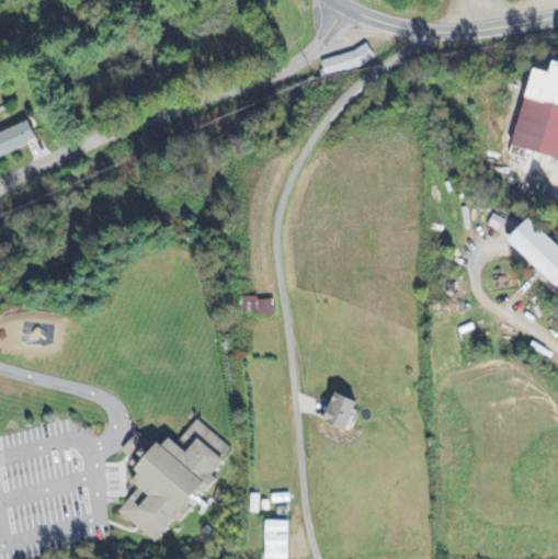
[(319,60),(323,75),(373,58),(368,44),(319,60)]
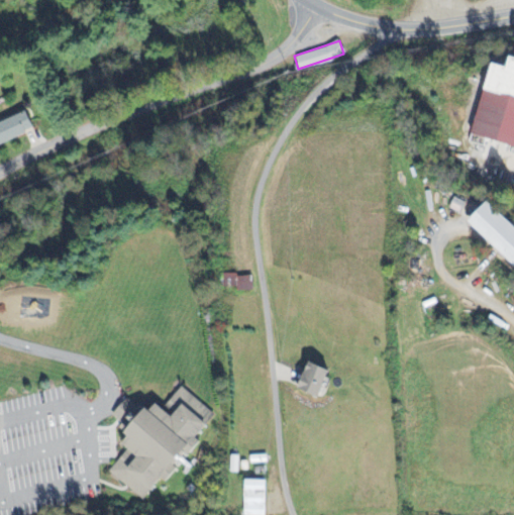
[(0,145),(35,128),(27,110),(0,122),(0,145)]
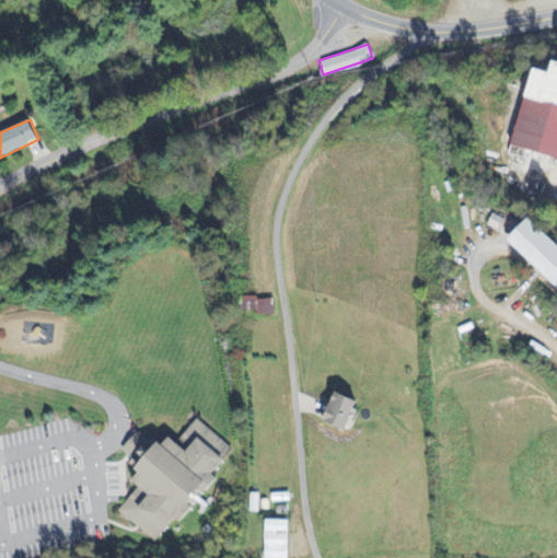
[(556,240),(535,218),(512,240),(556,286),(556,240)]
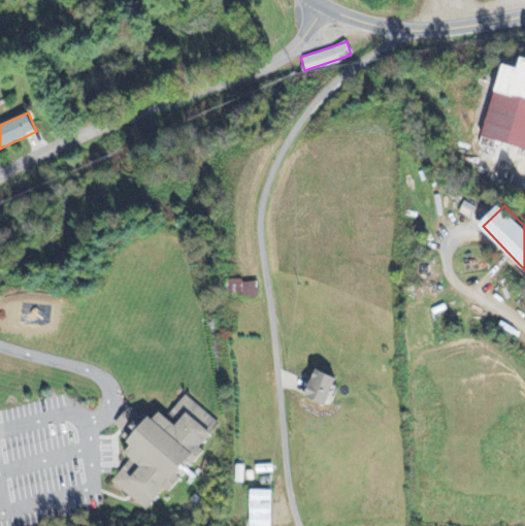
[(236,296),(259,294),(258,280),(235,282),(236,296)]
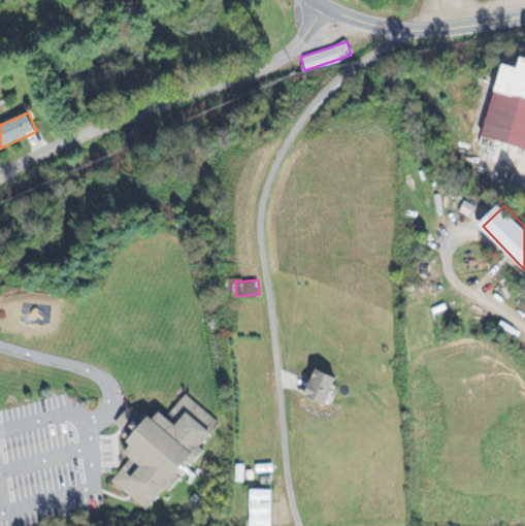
[(339,376),(318,370),(309,399),(331,405),(339,376)]
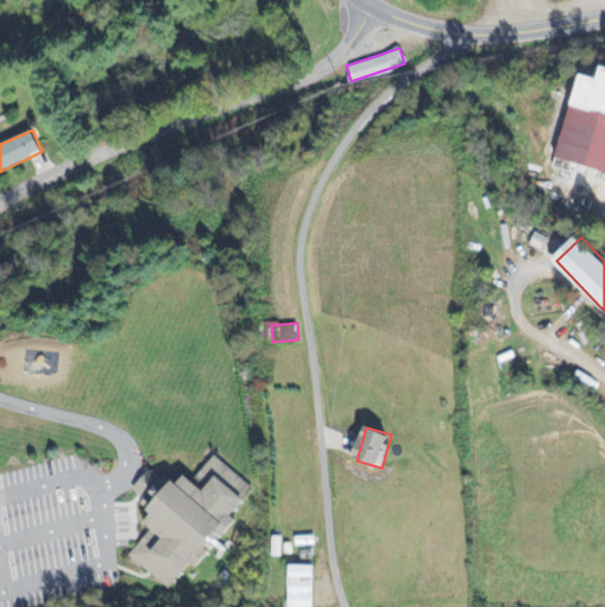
[(169,590),(194,562),(199,565),(234,524),(231,520),(247,501),(221,477),(228,468),(212,454),(181,489),(164,474),(162,477),(150,468),(132,489),(144,499),(139,502),(151,513),(144,521),(151,527),(127,555),(169,590)]
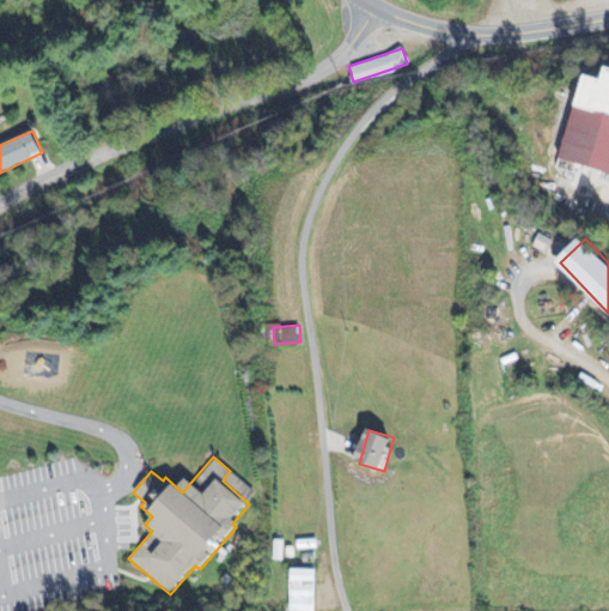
[(249,488),(231,472),(224,481),(242,496),(249,488)]
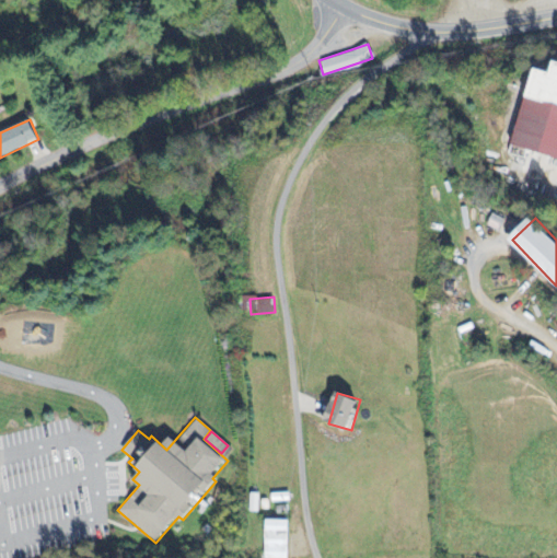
[(287,557),(289,520),(263,520),(262,557),(287,557)]
